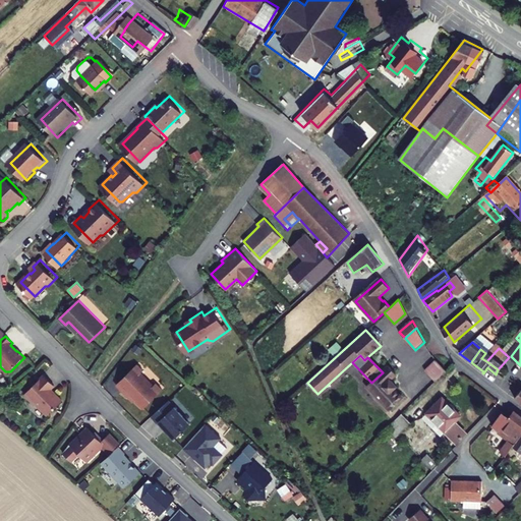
[(436,382),(447,371),(436,360),(424,370),(436,382)]
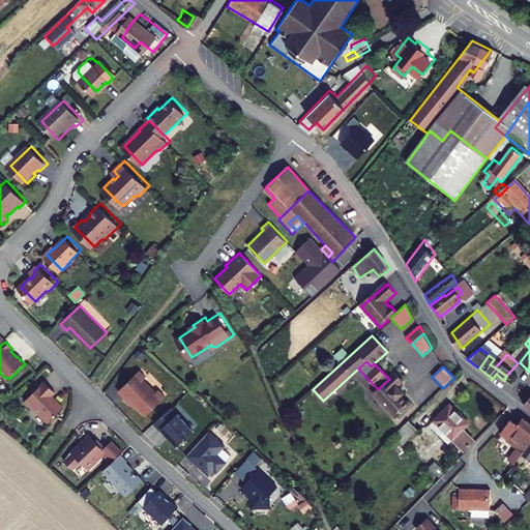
[(144,369),(124,387),(149,413),(169,393),(163,388),(160,390),(147,378),(150,375),(144,369)]
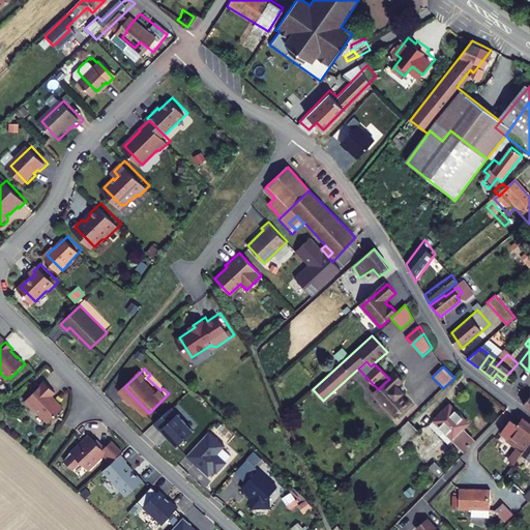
[(396,418),(410,406),(398,392),(401,390),(398,386),(404,381),(395,373),(389,379),(378,389),(373,393),(396,418)]
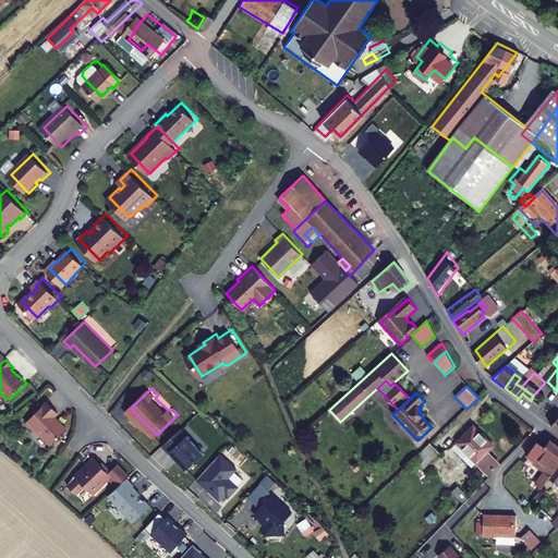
[(47,403),(26,423),(37,435),(38,434),(50,446),(67,431),(55,417),(58,414),(47,403)]
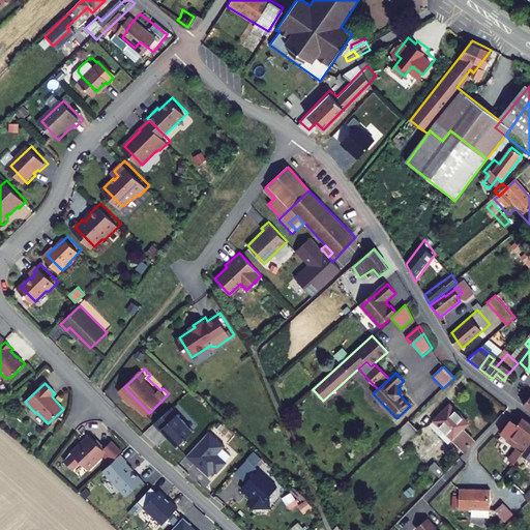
[(436,422),(453,439),(468,424),(450,407),(436,422)]
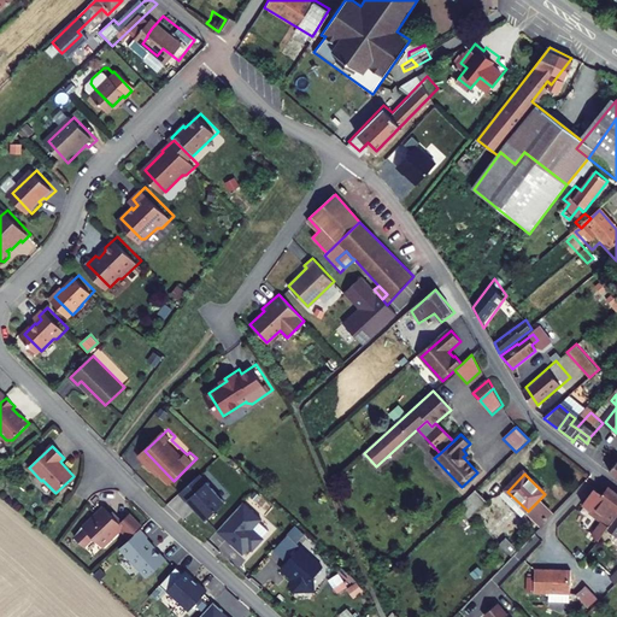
[(224,503),(199,475),(178,494),(186,501),(187,500),(205,521),(224,503)]
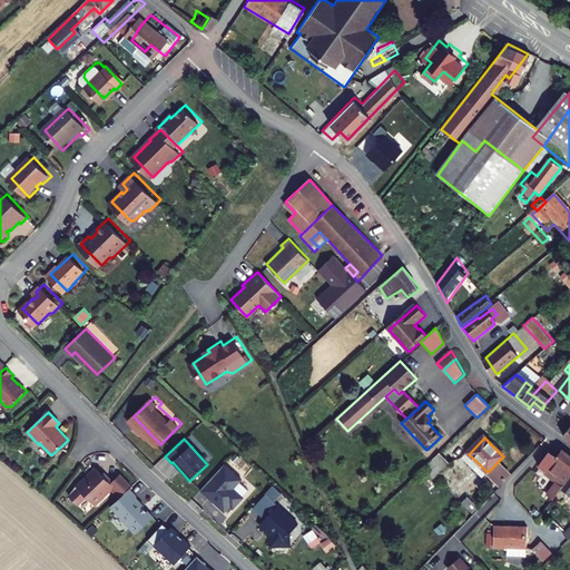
[(424,467),(434,478),(449,464),(439,453),(424,467)]
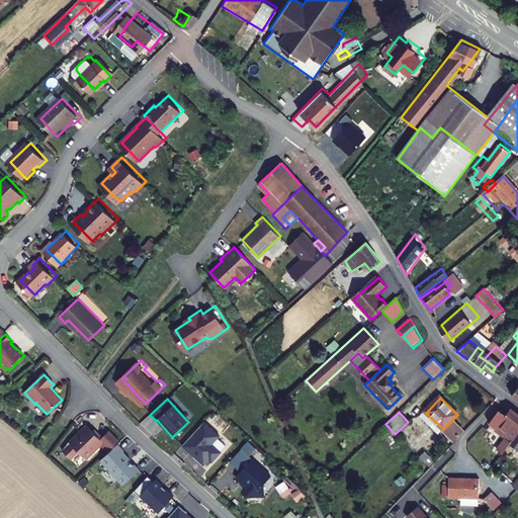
[(510,444),(502,455),(506,458),(517,440),(517,413),(515,412),(511,418),(504,413),(494,427),(503,434),(501,437),(510,444)]
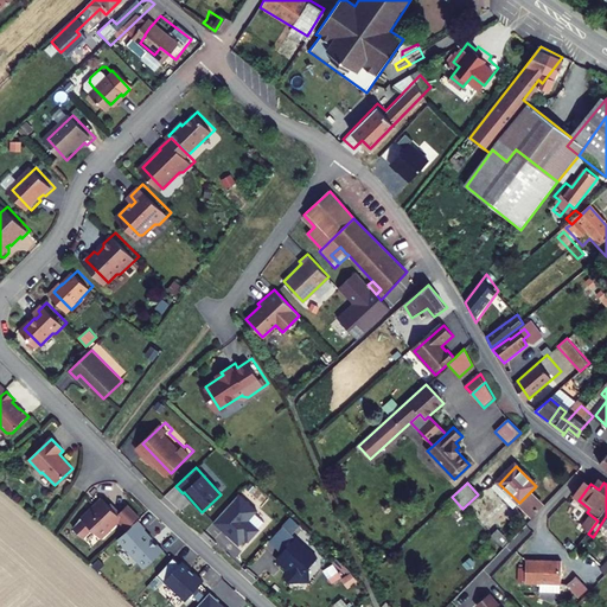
[(87,511),(74,528),(81,536),(91,526),(98,535),(101,535),(117,519),(121,517),(131,528),(138,521),(140,518),(127,504),(120,512),(114,505),(112,506),(102,496),(87,511)]
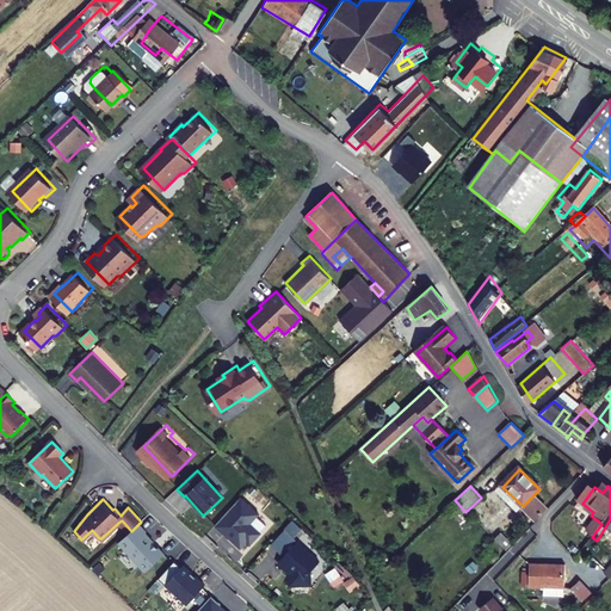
[(258,516),(240,499),(215,526),(224,535),(226,534),(230,538),(229,539),(240,549),(246,543),(250,545),(260,535),(250,525),(258,516)]
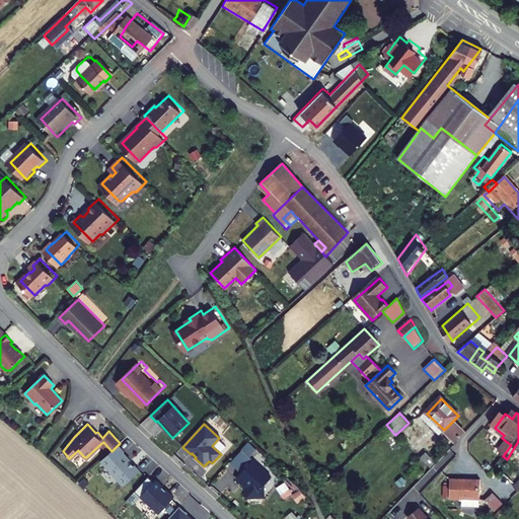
[(518,446),(518,441),(507,459),(509,461),(518,446)]
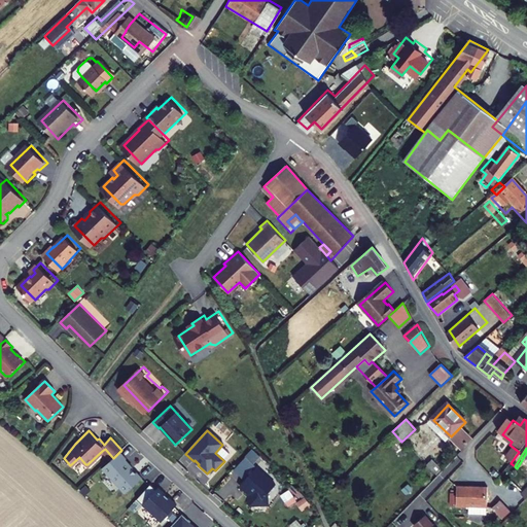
[(105,449),(102,451),(111,460),(113,458),(105,449)]
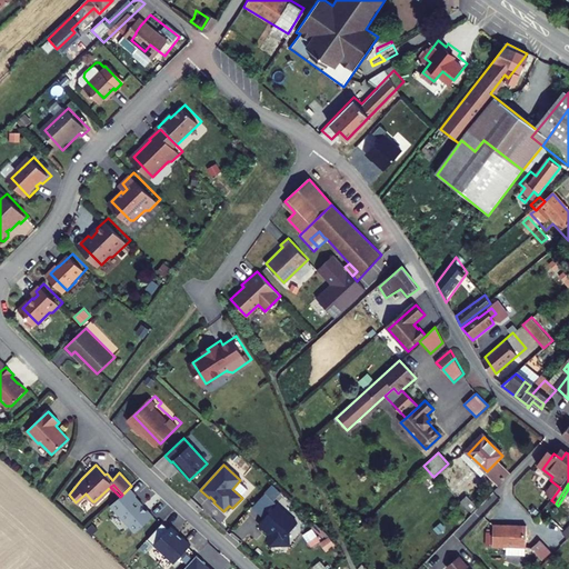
[(137,495),(129,488),(122,495),(120,497),(110,505),(135,532),(153,516),(148,510),(147,510),(142,506),(143,505),(136,496),(137,495)]
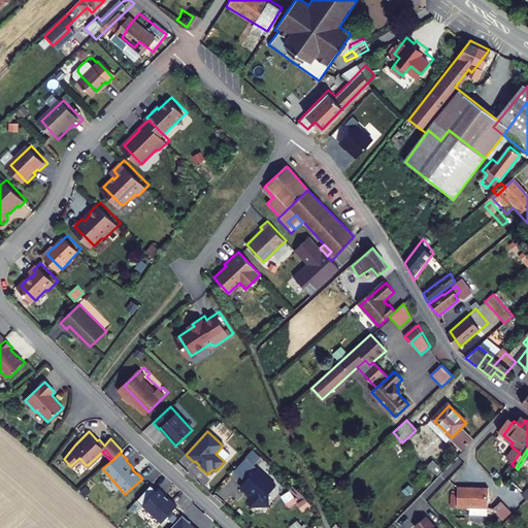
[(527,454),(518,469),(525,473),(527,469),(527,454)]
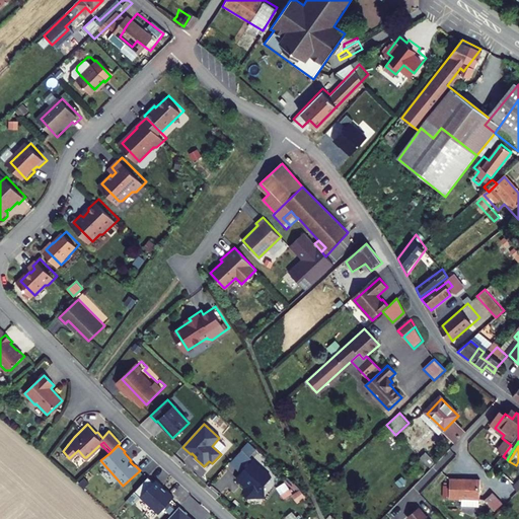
[(272,477),(252,461),(236,479),(246,489),(246,498),(264,498),(264,487),(272,477)]
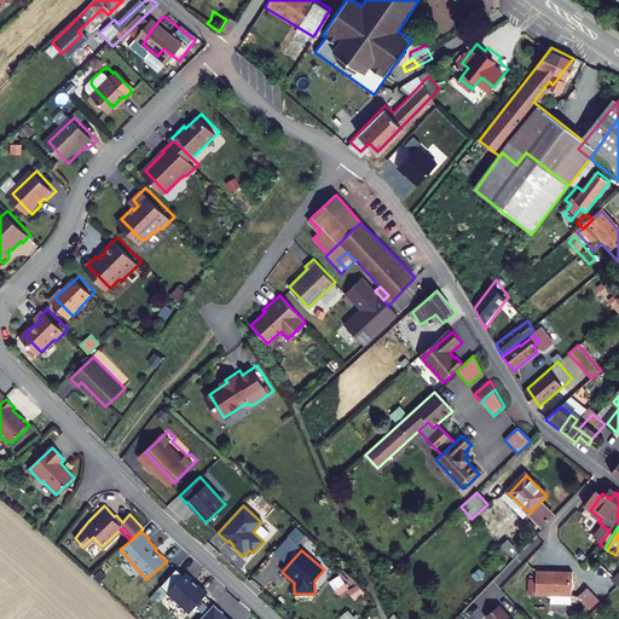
[(571,585),(572,562),(539,559),(537,582),(571,585)]
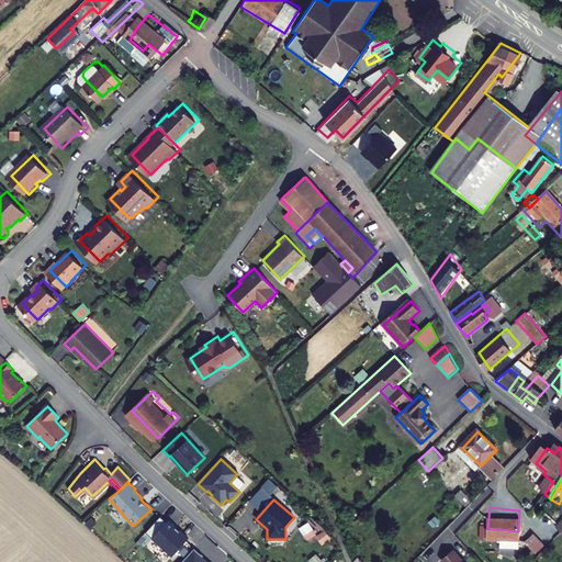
[(189,539),(169,521),(167,523),(160,517),(146,532),(172,557),(189,539)]
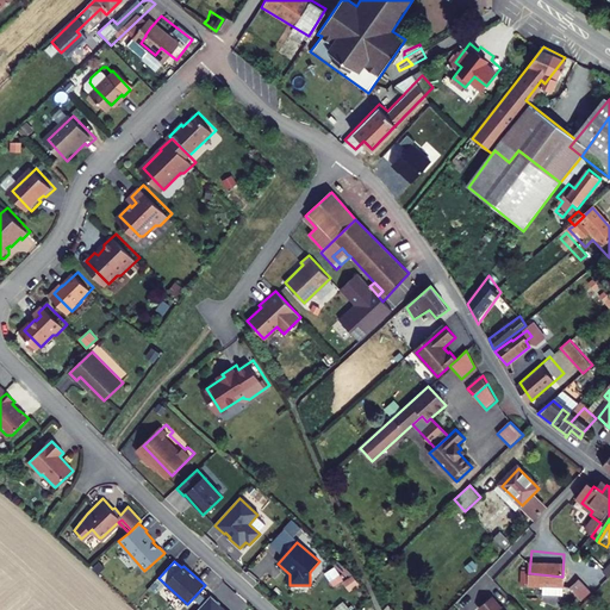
[(609,562),(595,577),(599,582),(609,572),(609,562)]
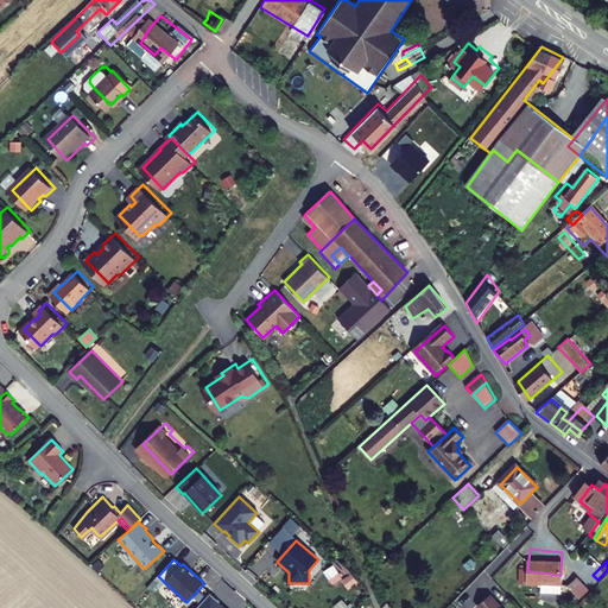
[(580,565),(564,578),(572,589),(588,575),(580,565)]
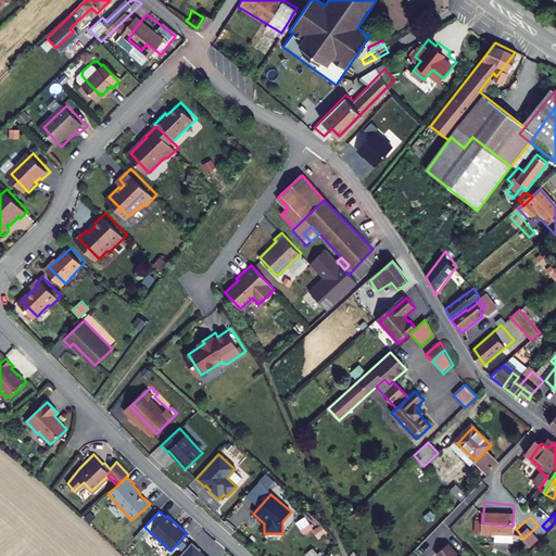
[(458,555),(449,542),(437,552),(439,555),(458,555)]
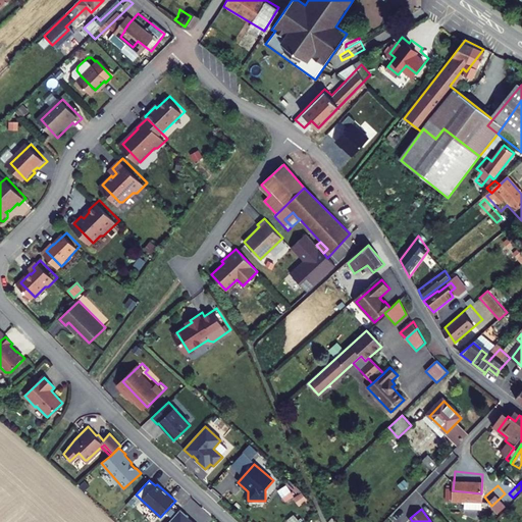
[(189,517),(180,510),(169,521),(190,521),(188,519),(189,517)]
